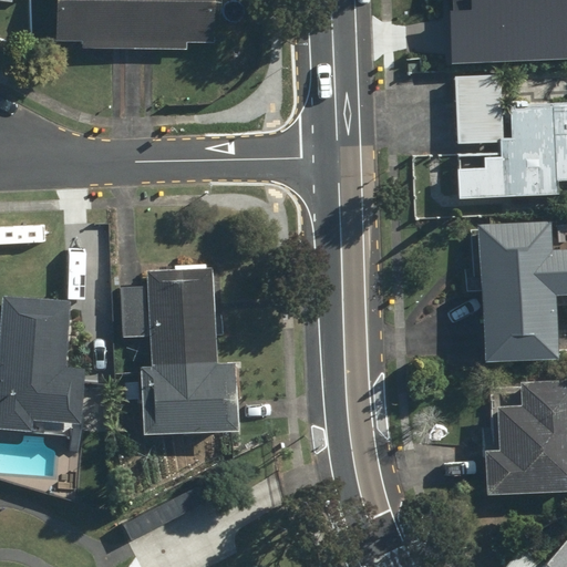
[(214,0),(53,0),(52,40),(78,41),(78,49),(185,52),(185,41),(213,42),(214,0)]
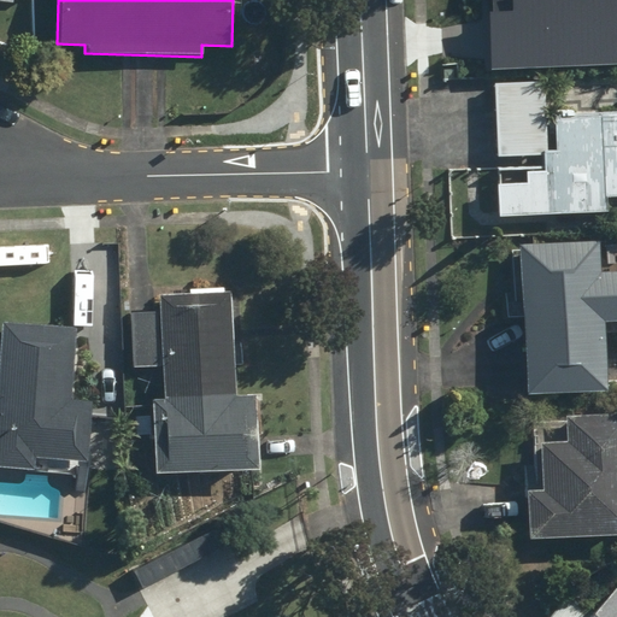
[(528,184),(499,186),(500,212),(604,209),(604,197),(616,197),(616,109),(551,112),(553,148),(546,150),(544,82),(495,84),(498,156),(544,153),(544,172),(527,174),(528,184)]
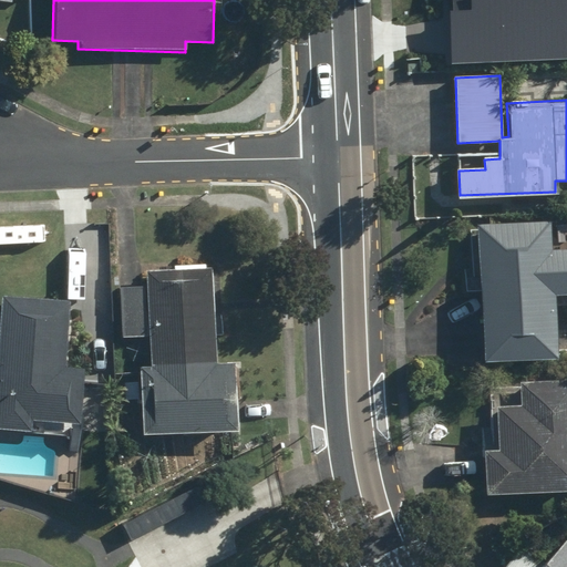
[(565,294),(566,315),(566,248),(553,249),(550,220),(475,224),(482,362),(556,359),(553,295),(565,294)]
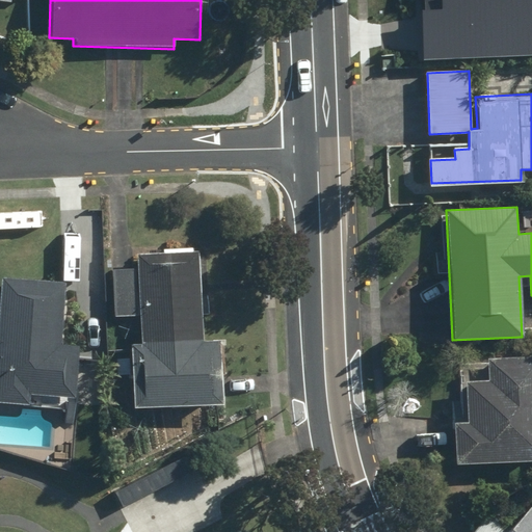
[(201,341),(201,256),(139,256),(139,270),(113,270),(114,315),(138,315),(139,345),(130,345),(131,406),(222,405),(221,341),(201,341)]
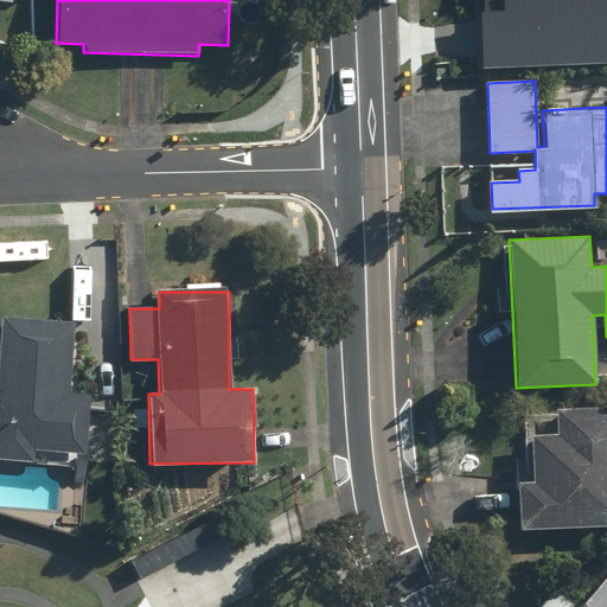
[(74,321),(0,315),(0,458),(34,460),(36,452),(84,455),(89,393),(69,391),(74,321)]
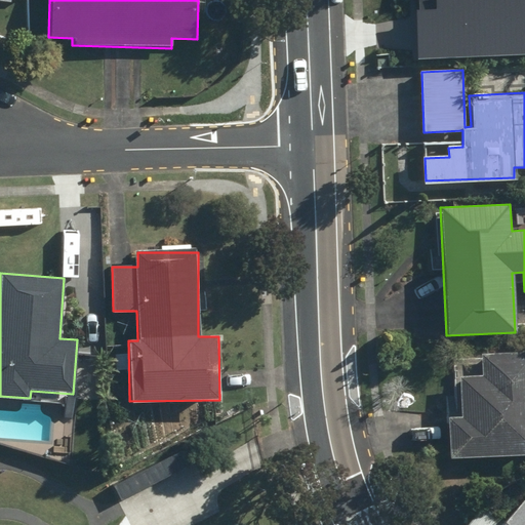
[(446,417),(447,457),(524,453),(524,351),(482,353),(483,376),(459,377),(461,417),(446,417)]
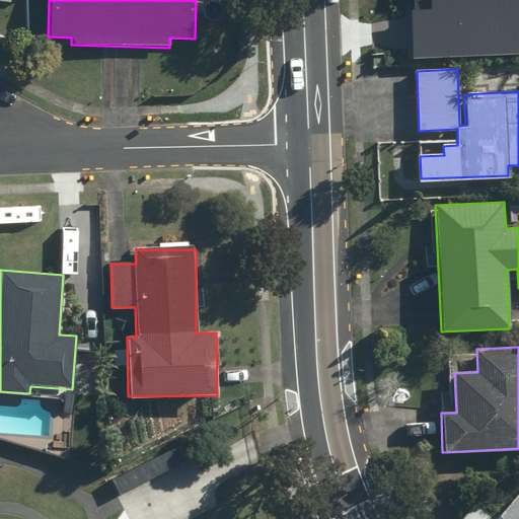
[(480,499),(460,518),(518,518),(518,495),(498,515),(480,499)]
